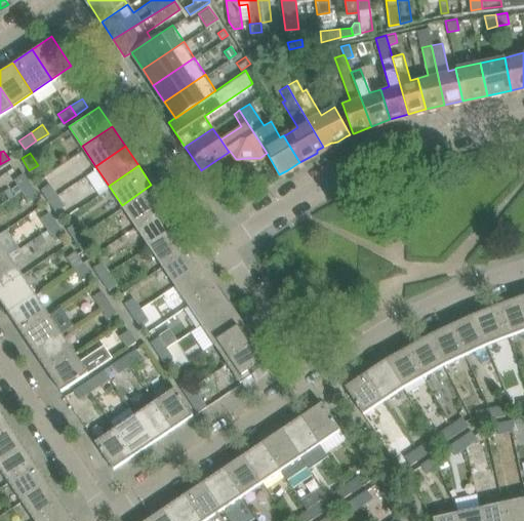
[(18,183),(22,188),(30,183),(23,171),(14,176),(18,183)]
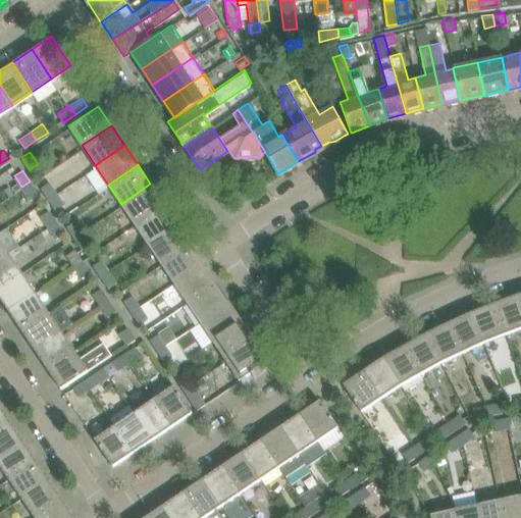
[(40,186),(48,197),(56,192),(48,180),(40,186)]
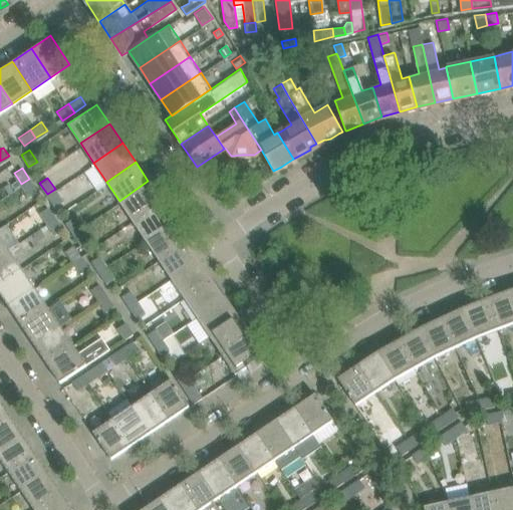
[(18,179),(12,183),(15,188),(21,184),(18,179)]
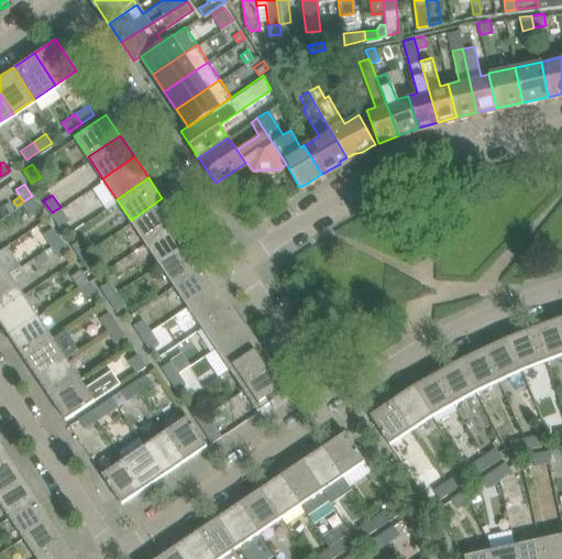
[(41,208),(32,196),(23,201),(32,214),(41,208)]
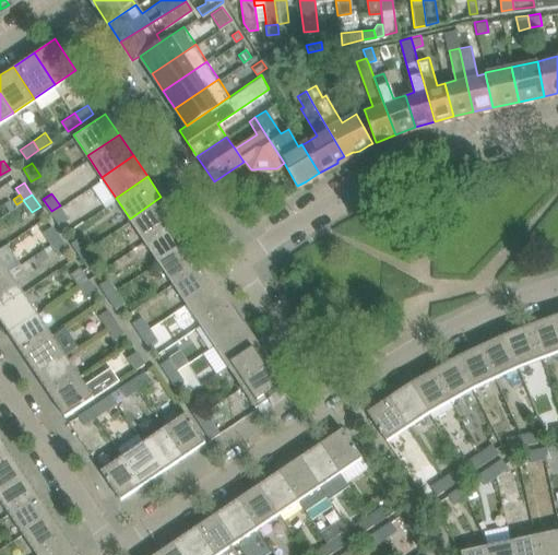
[(161,197),(130,219),(143,239),(175,219),(161,197)]
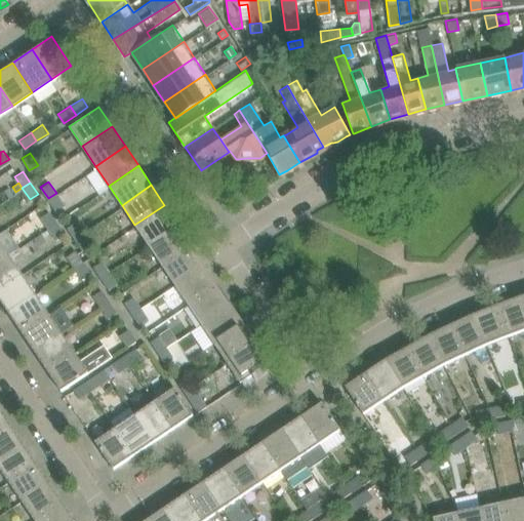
[(64,204),(56,193),(48,198),(55,209),(64,204)]
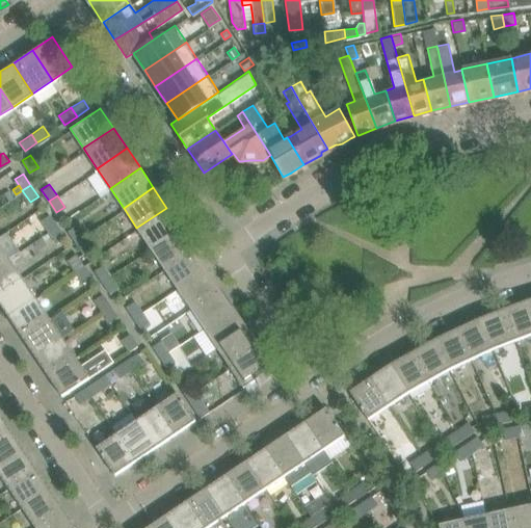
[(180,228),(166,208),(136,228),(150,247),(180,228)]
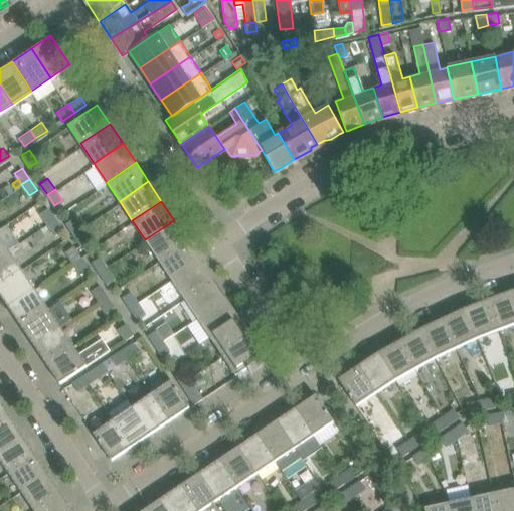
[(39,211),(47,222),(55,217),(47,205),(39,211)]
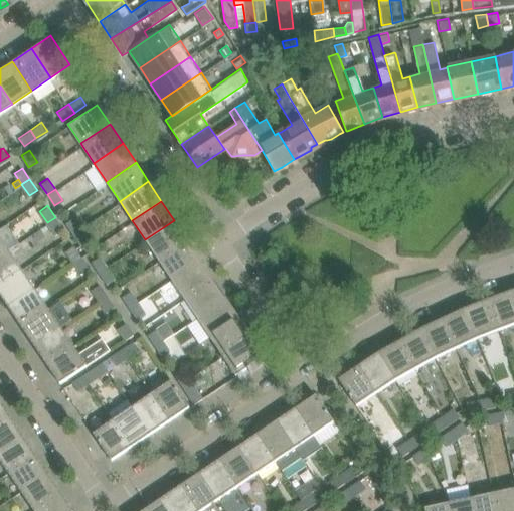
[(65,221),(72,232),(80,227),(73,216),(65,221)]
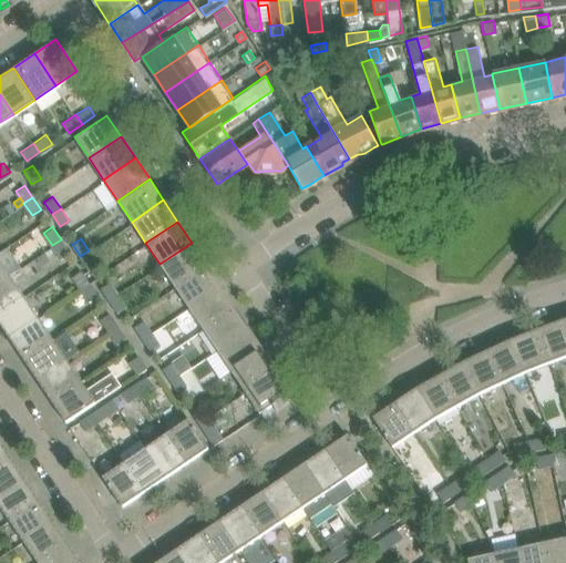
[(69,252),(61,239),(52,245),(60,257),(69,252)]
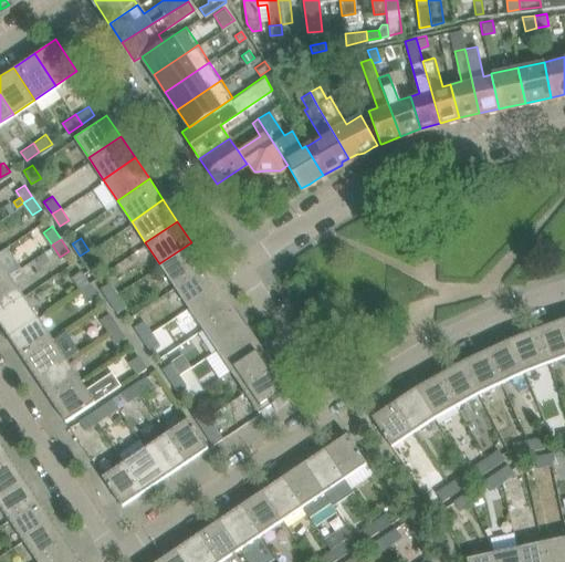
[(206,263),(191,242),(159,263),(174,284),(206,263)]
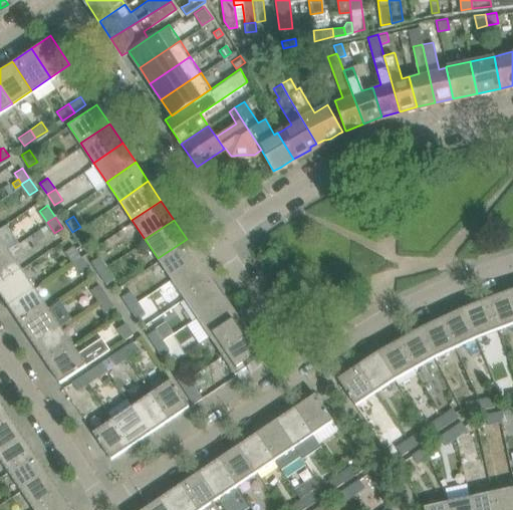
[(88,238),(80,227),(72,232),(80,243),(88,238)]
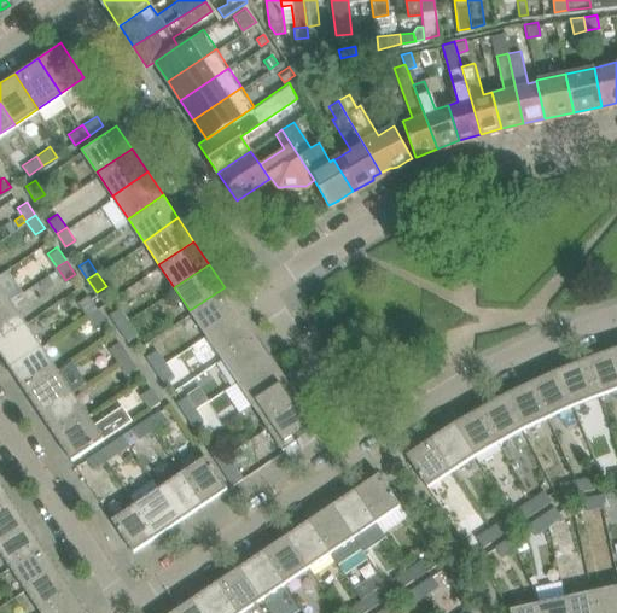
[(0,303),(10,298),(0,284),(0,303)]
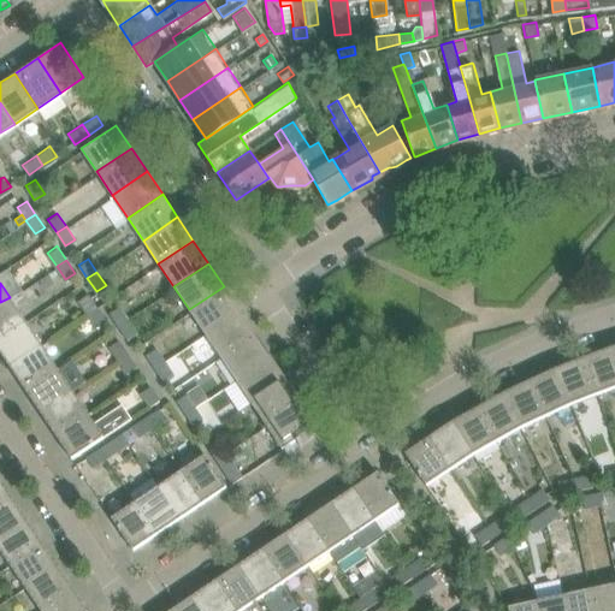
[(224,286),(189,309),(205,332),(240,309),(224,286)]
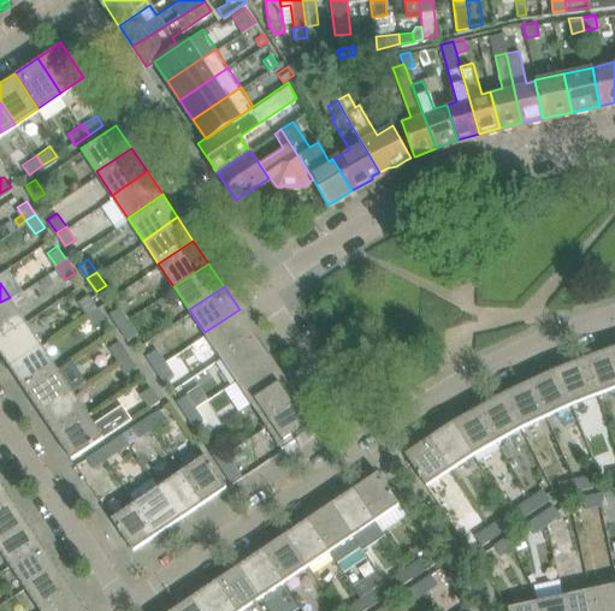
[(78,298),(87,312),(96,306),(88,292),(78,298)]
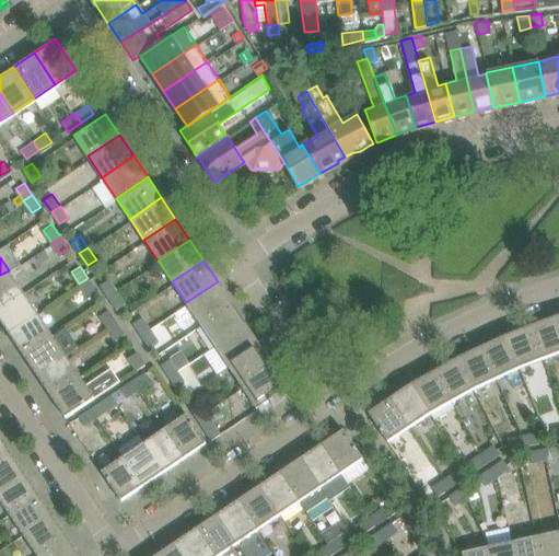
[(9,270),(0,275),(0,305),(23,291),(9,270)]
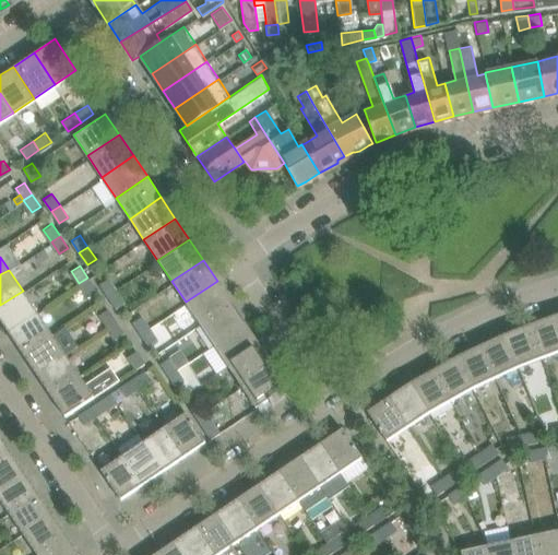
[(98,282),(107,294),(116,288),(107,276),(98,282)]
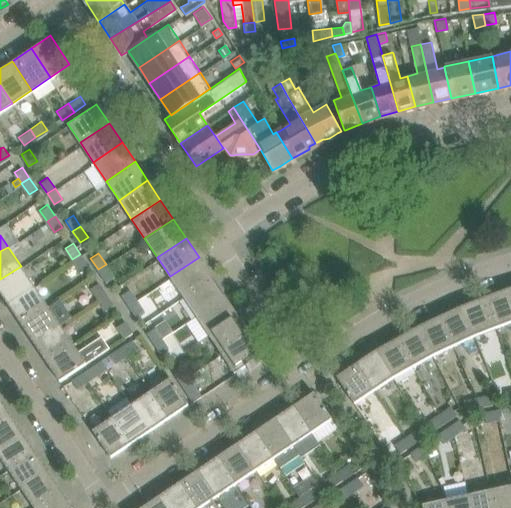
[(88,265),(80,254),(72,259),(80,270),(88,265)]
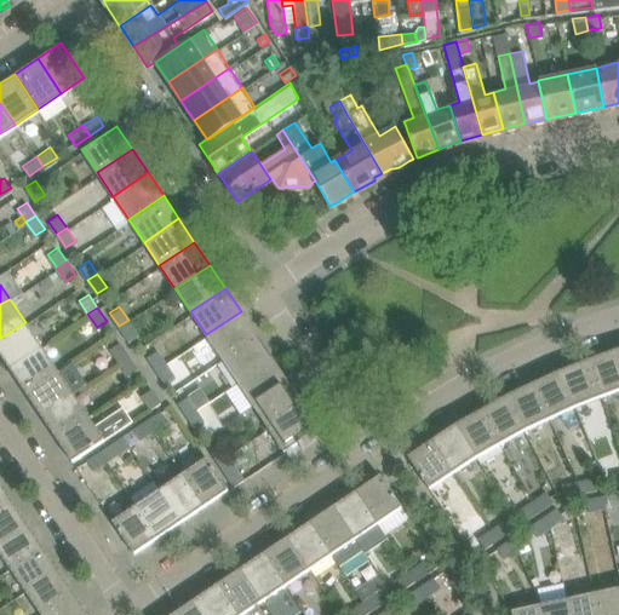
[(256,334),(241,311),(206,334),(222,357),(256,334)]
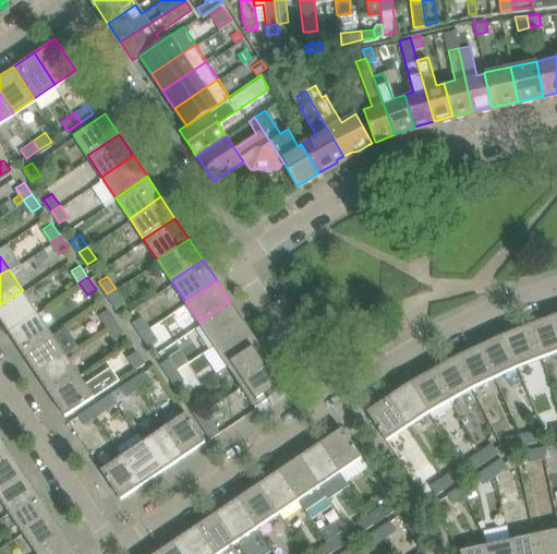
[(123,300),(116,288),(107,293),(114,305),(120,302),(123,300)]
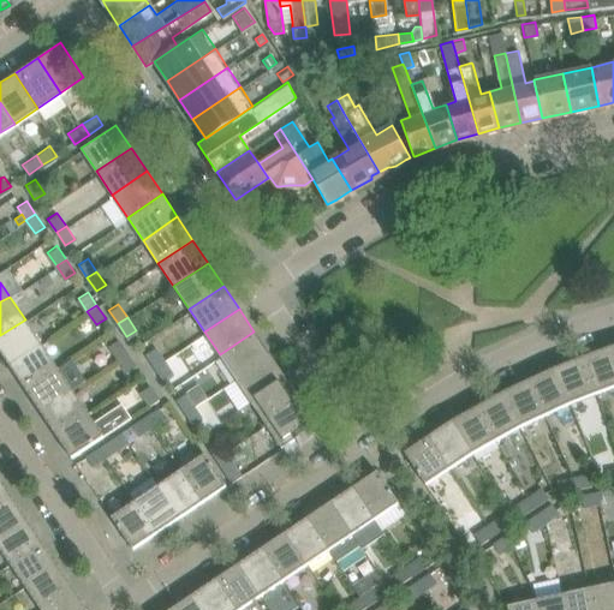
[(25,320),(0,335),(0,351),(9,364),(40,342),(25,320)]
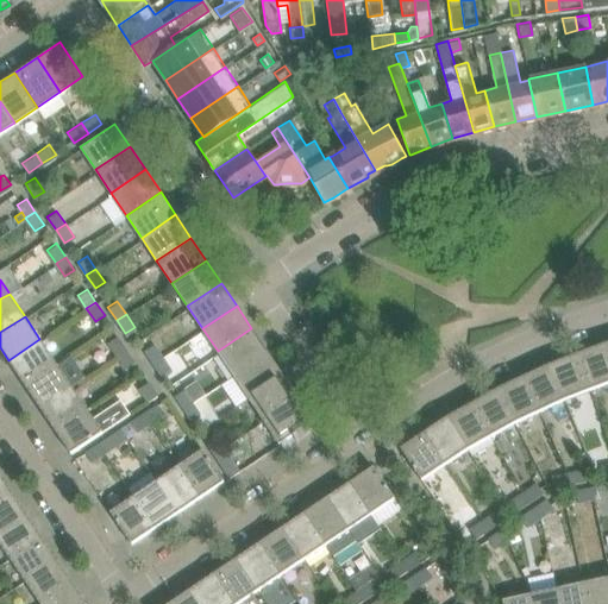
[(251,328),(218,351),(232,373),(267,351),(251,328)]
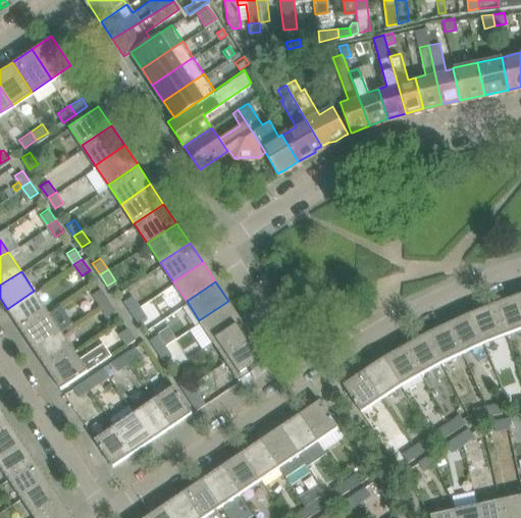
[(92,292),(100,303),(108,298),(100,287),(92,292)]
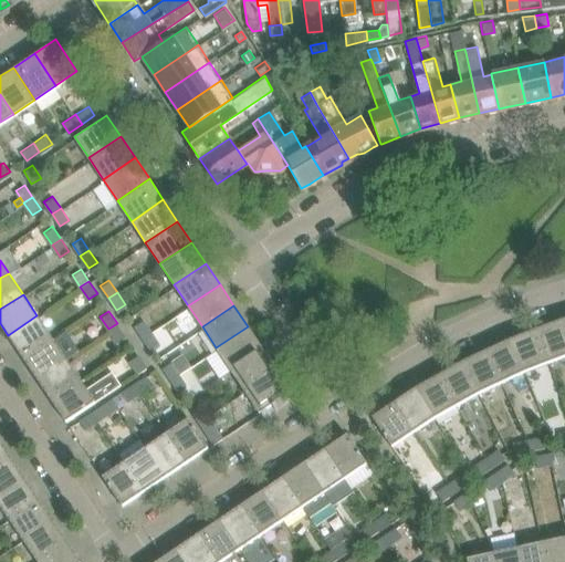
[(37,315),(8,335),(22,356),(51,336),(37,315)]
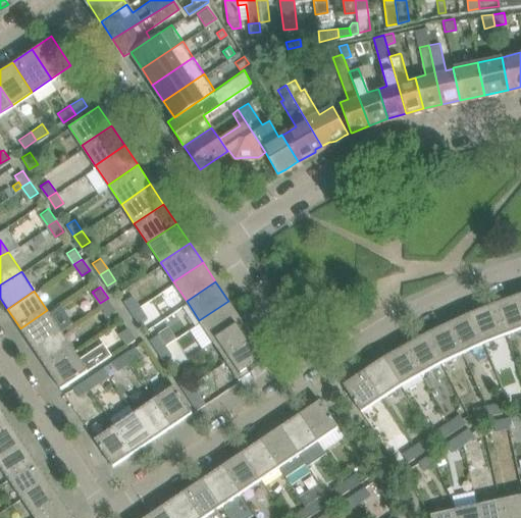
[(123,299),(131,310),(139,305),(132,294),(123,299)]
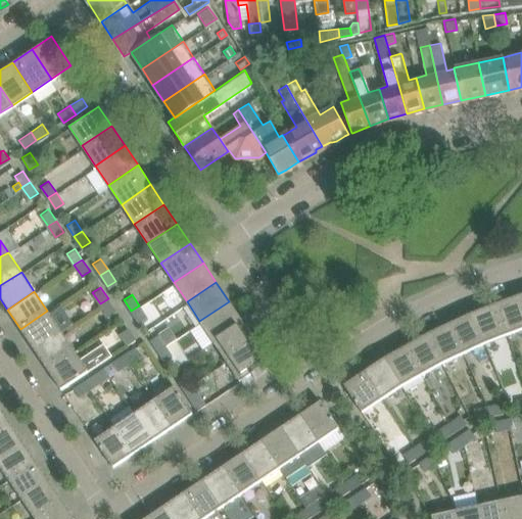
[(521,326),(521,316),(515,295),(492,303),(504,333),(521,326)]
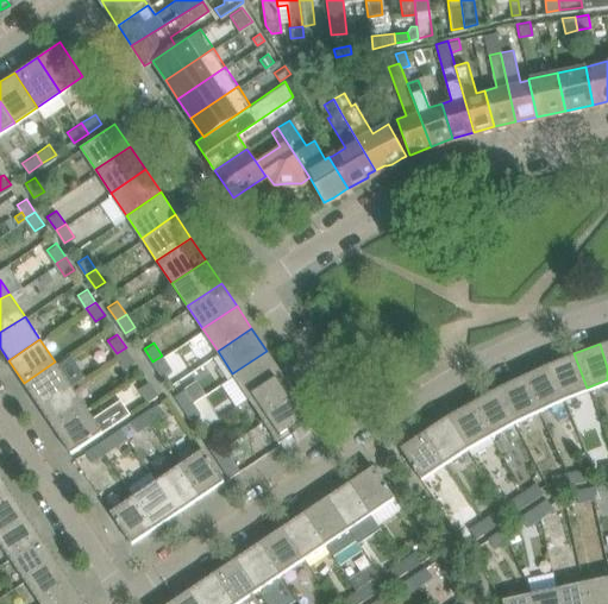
[(135,360),(126,347),(117,353),(125,366),(135,360)]
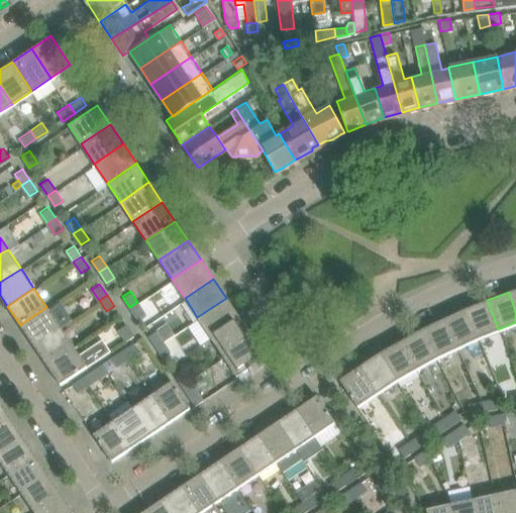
[(239,317),(226,298),(197,317),(210,337),(239,317)]
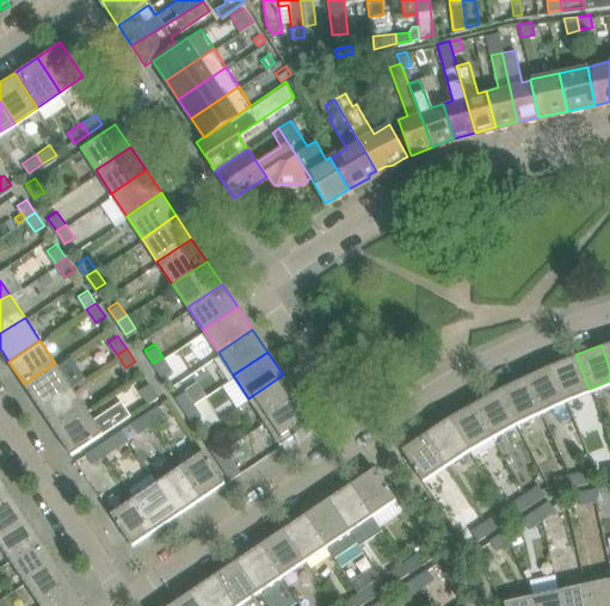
[(589,389),(575,354),(550,364),(548,365),(564,400),(566,399),(589,389)]
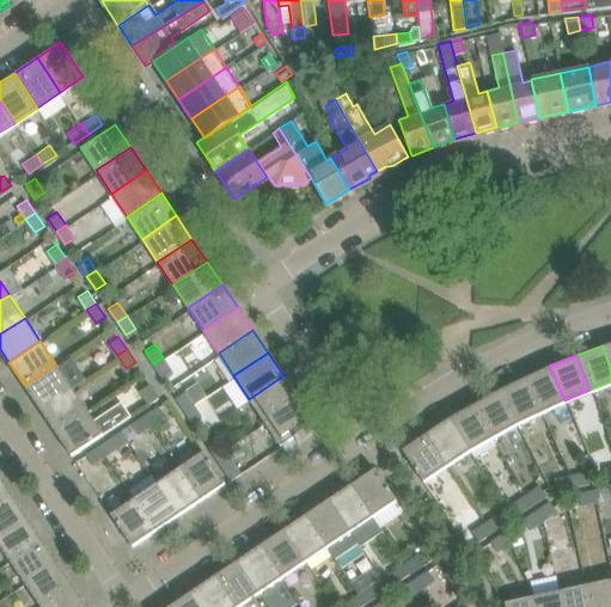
[(172,371),(163,357),(153,363),(163,376),(172,371)]
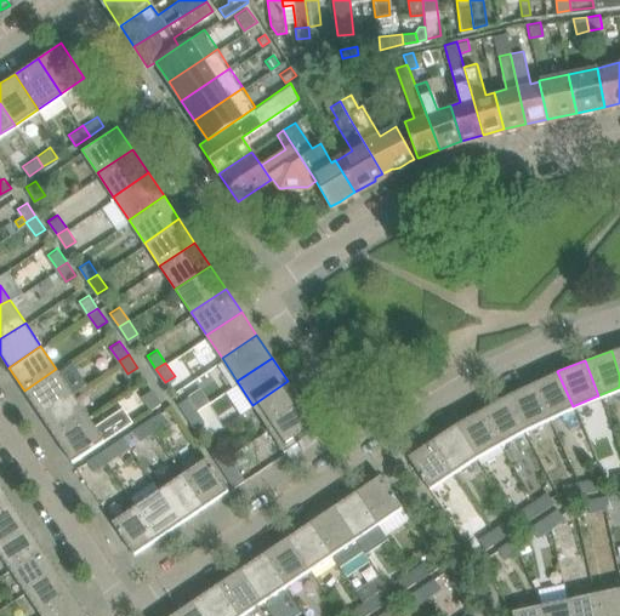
[(56,369),(24,391),(29,398),(35,406),(40,414),(72,392),(56,369)]
